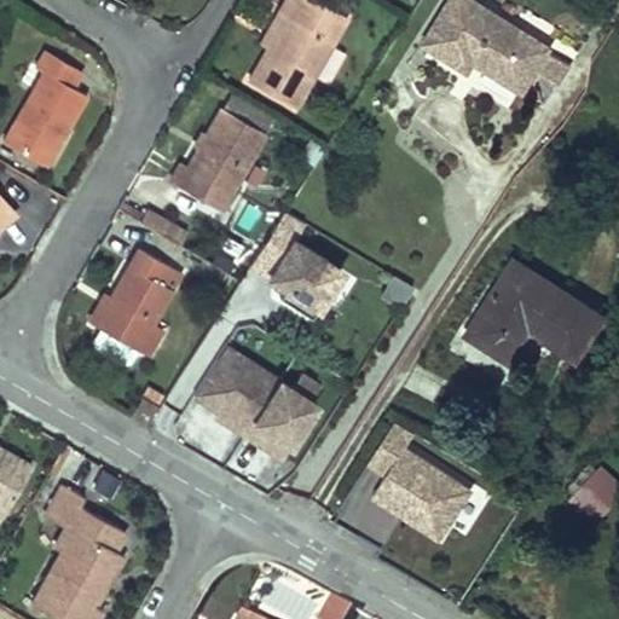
[(288,11),(270,41),(250,74),(294,102),(347,13),(325,0),(282,0),(278,6),(288,11)]
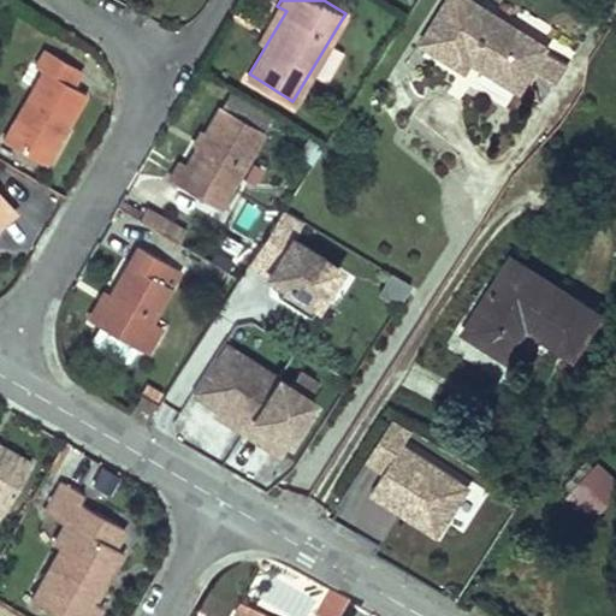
[(469,0),(449,0),(424,41),(466,67),(473,55),(483,60),(481,63),(521,88),(523,82),(532,70),(540,73),(558,86),(569,66),(544,51),(545,47),(469,0)]
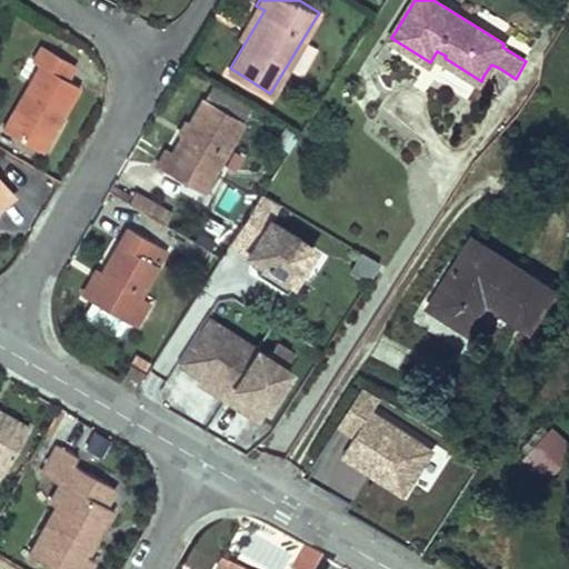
[(256,6),(240,33),(248,38),(265,10),(256,6)]
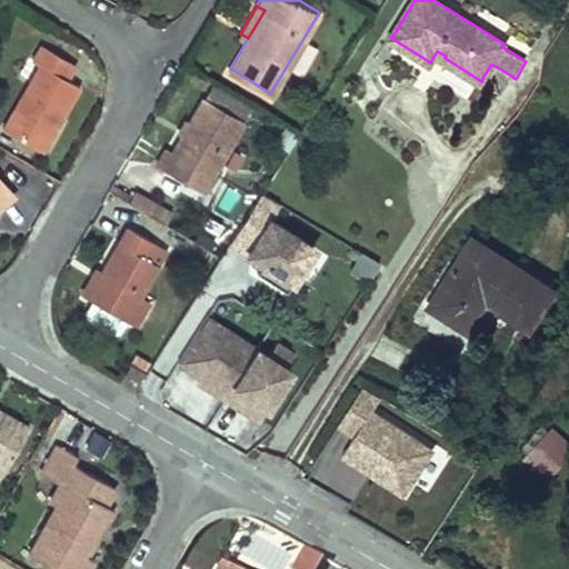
[(2,123),(37,145),(52,119),(57,121),(79,83),(67,76),(76,61),(42,40),(33,57),(40,61),(2,123)]
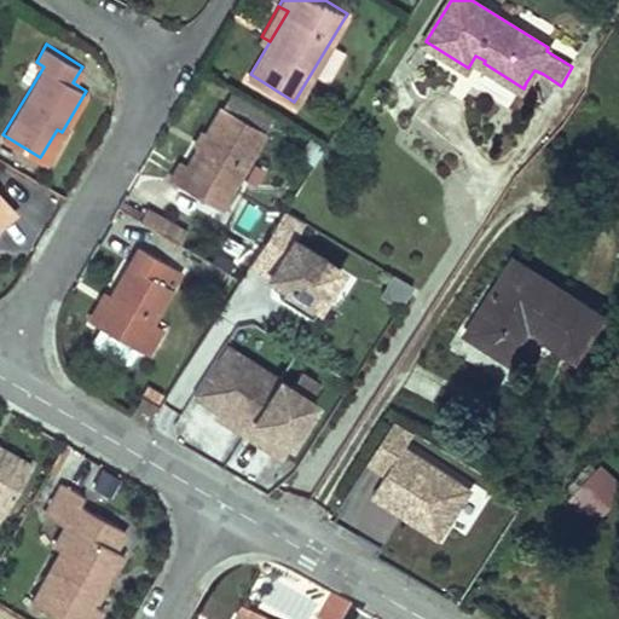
[(534,88),(543,74),(534,70),(526,82),(534,88)]
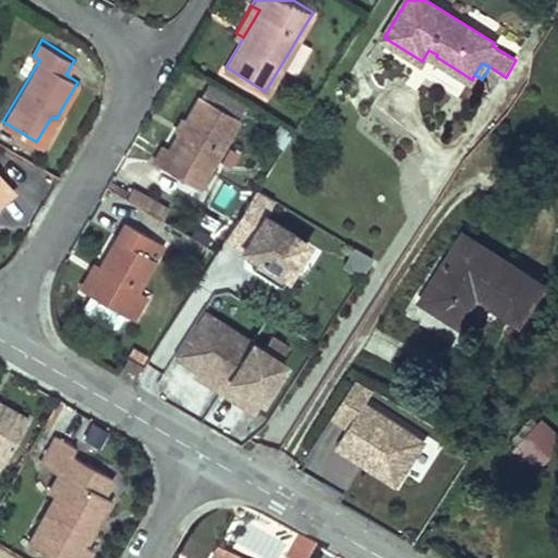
[(247,101),(209,77),(202,92),(240,114),(247,101)]
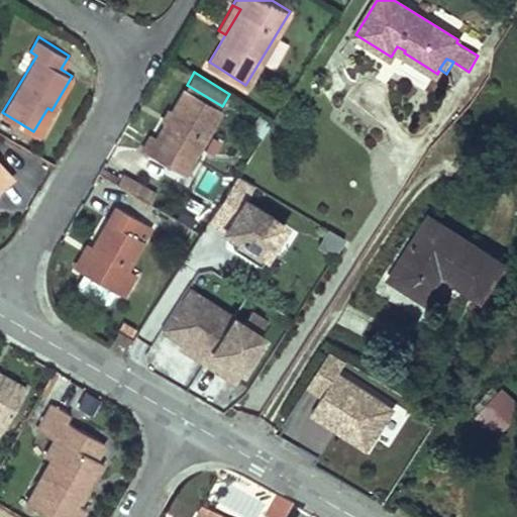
[(171,121),(167,119),(159,134),(152,130),(143,146),(184,171),(222,106),(187,85),(173,108),(177,110),(171,121)]
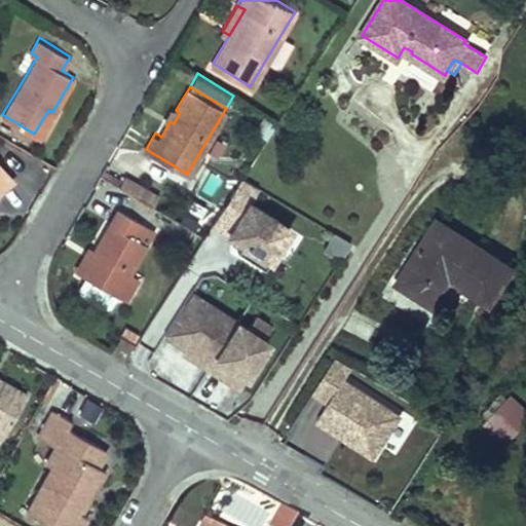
[(166,119),(170,121),(174,123),(180,112),(176,110),(174,108),(166,119)]
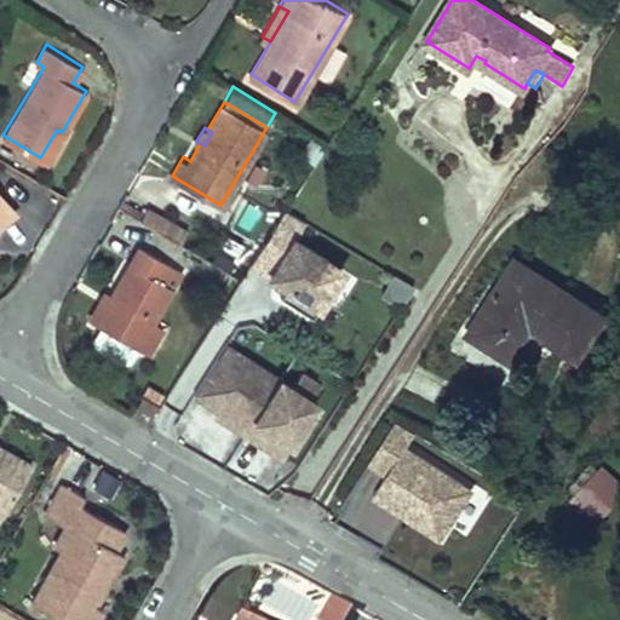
[(57,130),(40,158),(45,161),(62,132),(57,130)]
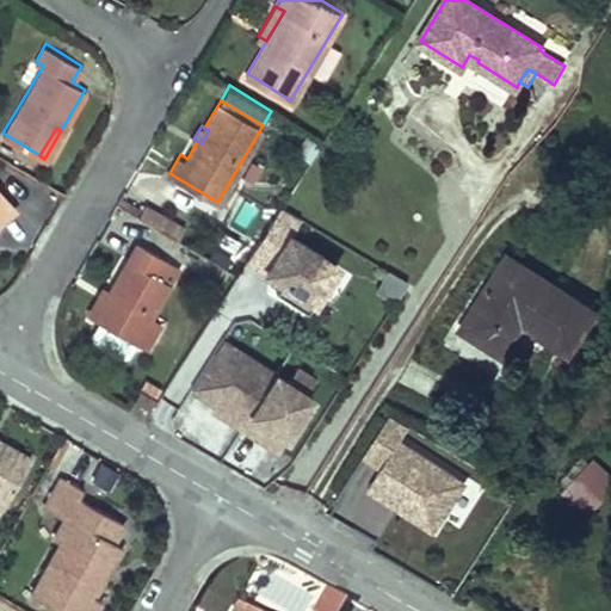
[(308,162),(320,143),(308,137),(296,155),(308,162)]
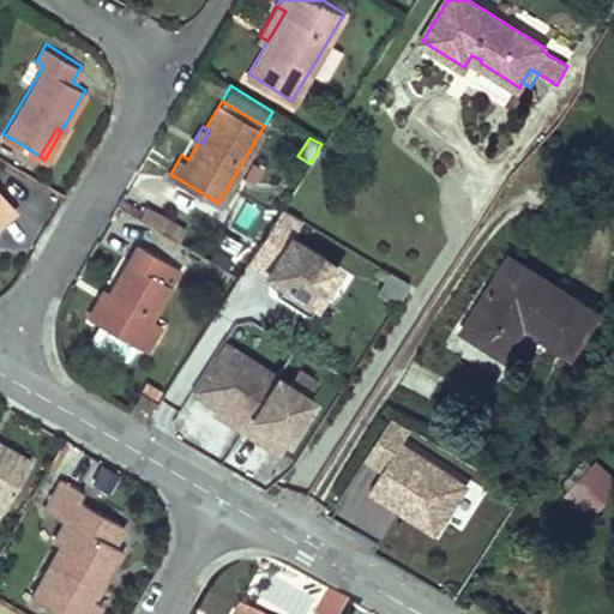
[(0,192),(0,217),(13,206),(0,192)]
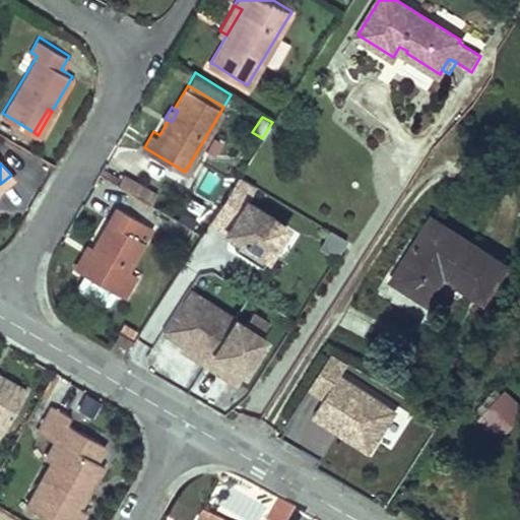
[(105,163),(101,170),(144,196),(150,186),(124,170),(122,174),(105,163)]
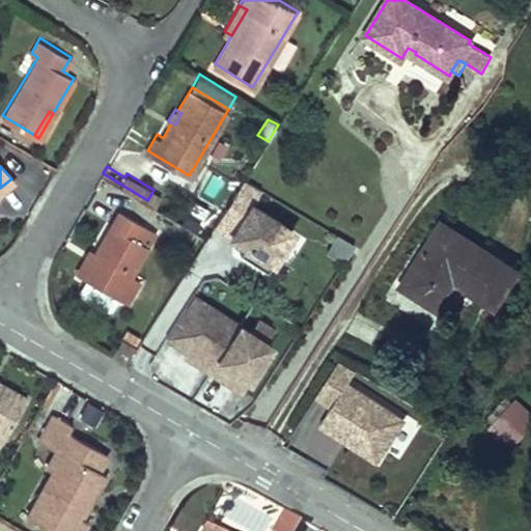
[(259,189),(244,178),(214,224),(271,260),(291,229),(250,202),(259,189)]
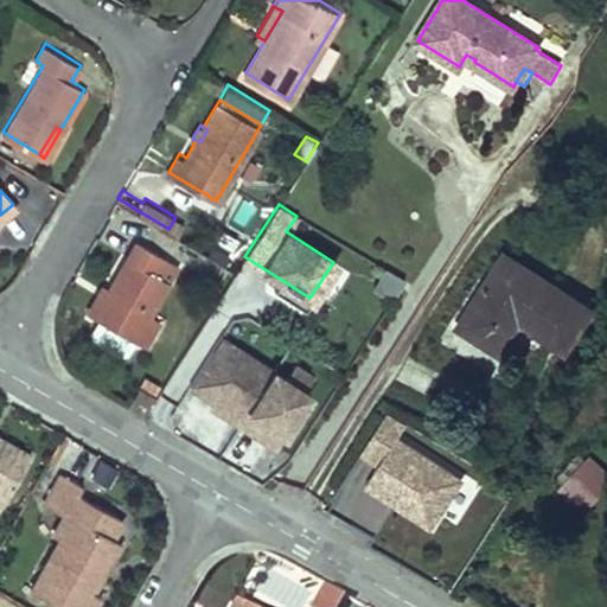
[(176,217),(168,229),(177,234),(184,222),(176,217)]
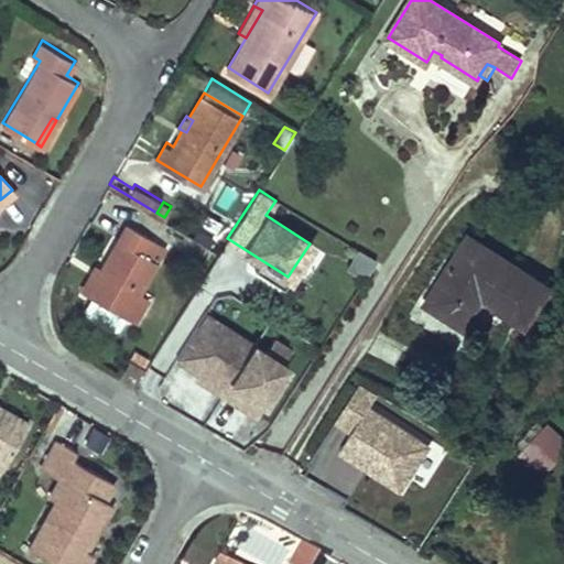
[(82,295),(121,320),(136,297),(163,250),(123,226),(82,295)]
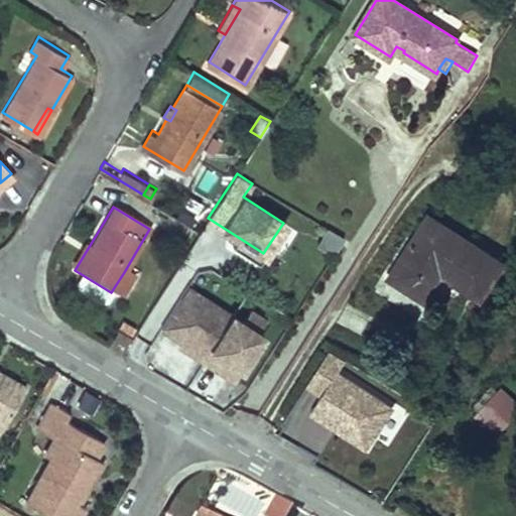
[(431,216),(392,276),(425,298),(442,272),(480,297),(503,262),(467,239),(431,216)]
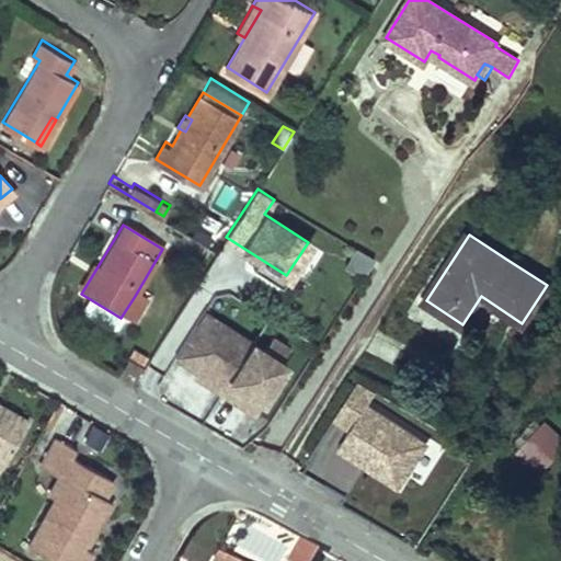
[(343,270),(364,282),(375,261),(355,249),(343,270)]
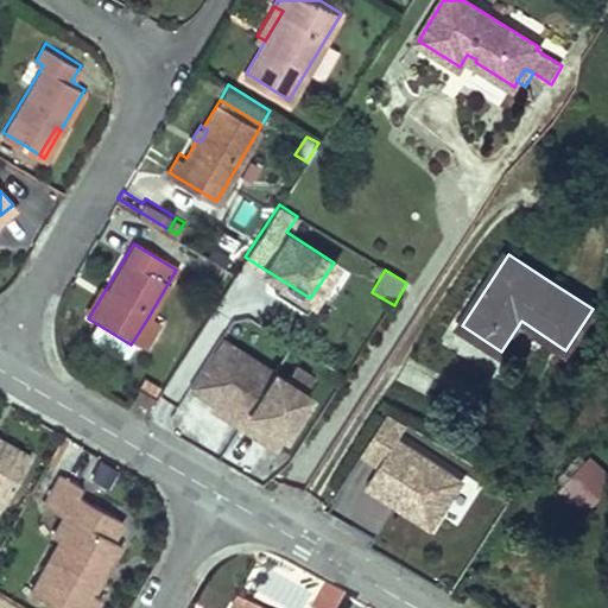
[(146,321),(131,344),(141,352),(157,327),(146,321)]
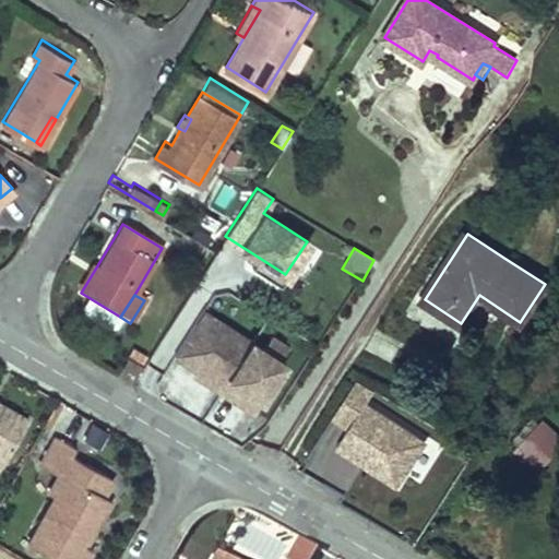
[(203,309),(177,349),(253,395),(276,357),(245,340),(248,335),(203,309)]
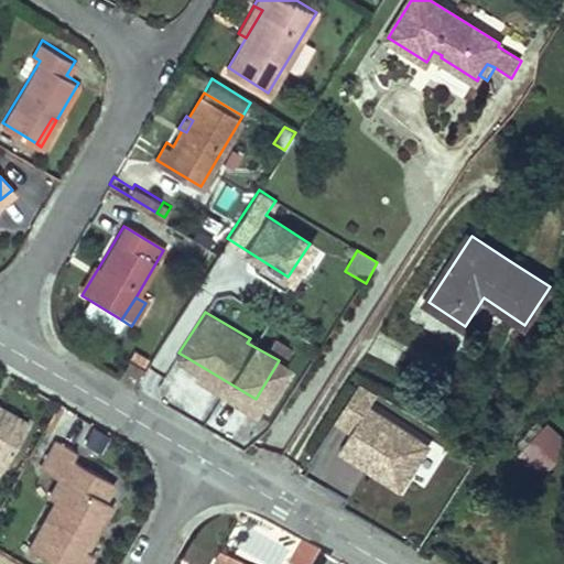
[(143,368),(150,358),(137,350),(130,361),(143,368)]
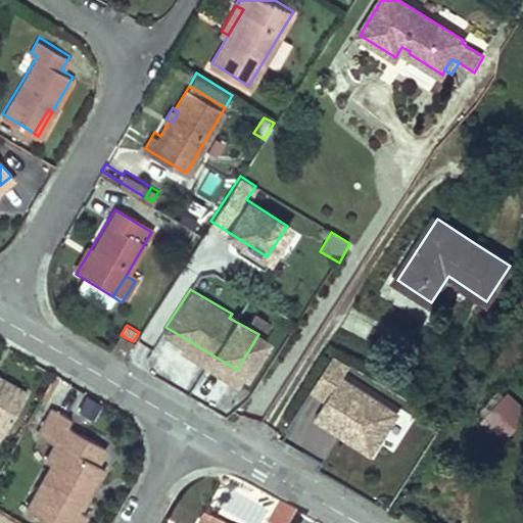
[(116,336),(112,343),(125,349),(129,342),(116,336)]
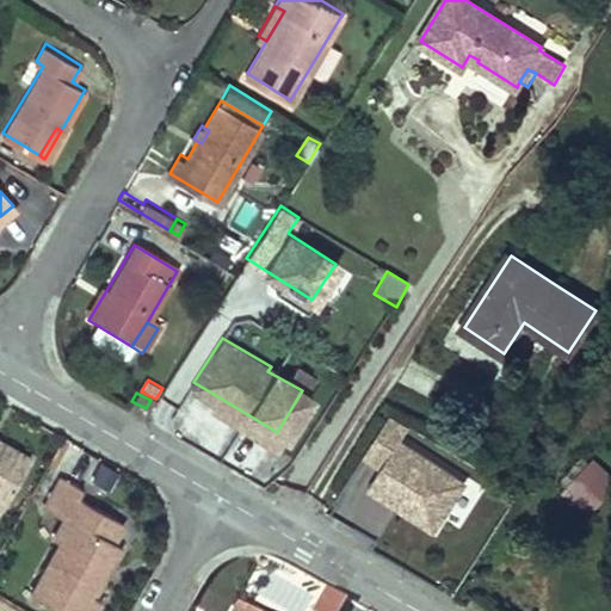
[(412,429),(394,417),(365,458),(386,470),(374,491),(440,531),(469,483),(403,444),(412,429)]
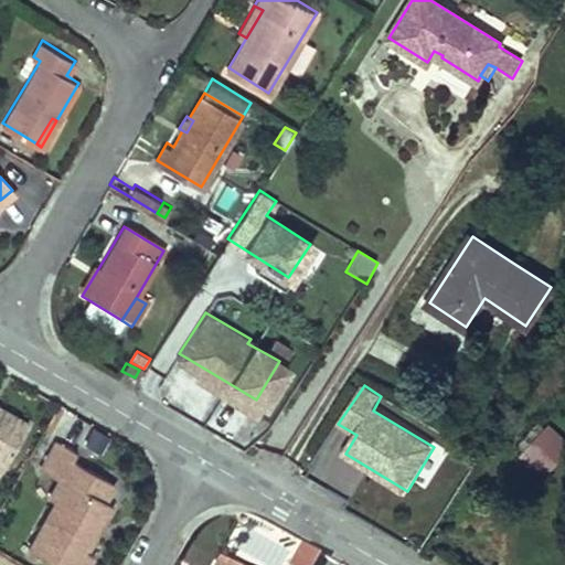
[(0,468),(7,472),(31,434),(0,414),(0,468)]
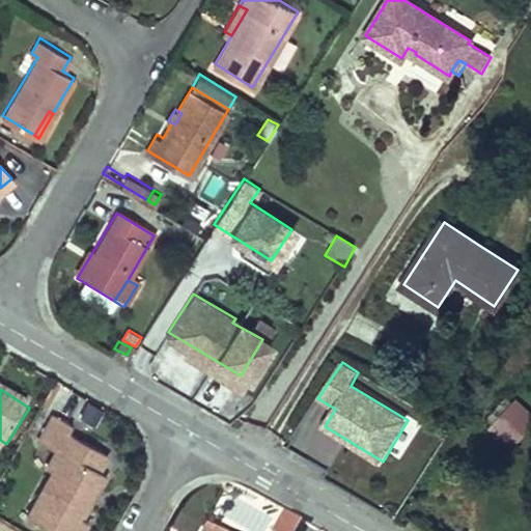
[(530,425),(530,414),(510,394),(486,419),(512,445),(530,425)]
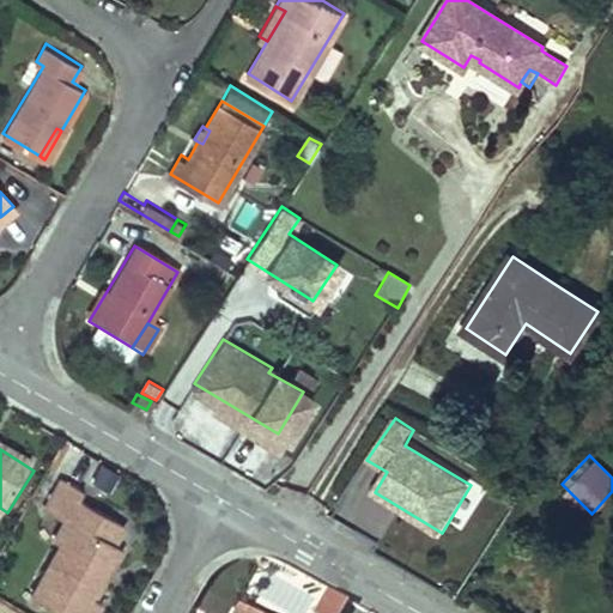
[(64,551),(32,602),(49,612),(101,612),(102,612),(92,605),(122,557),(114,552),(126,532),(84,505),(89,498),(66,485),(47,516),(67,527),(56,546),(64,551)]
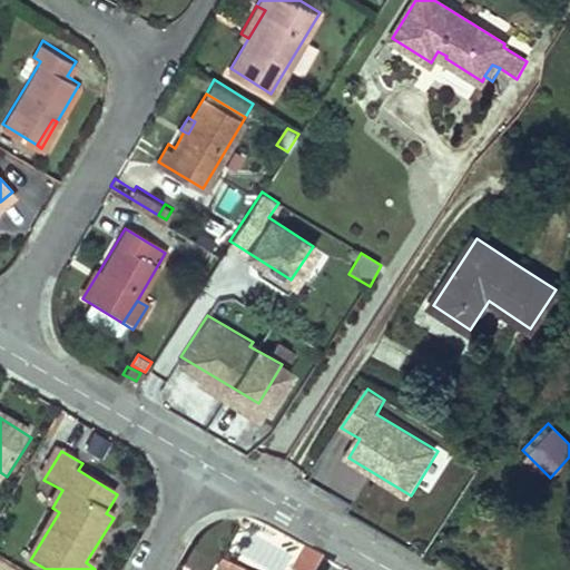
[(279,569),(288,554),(268,544),(272,538),(251,527),(238,550),(278,569),(279,569)]
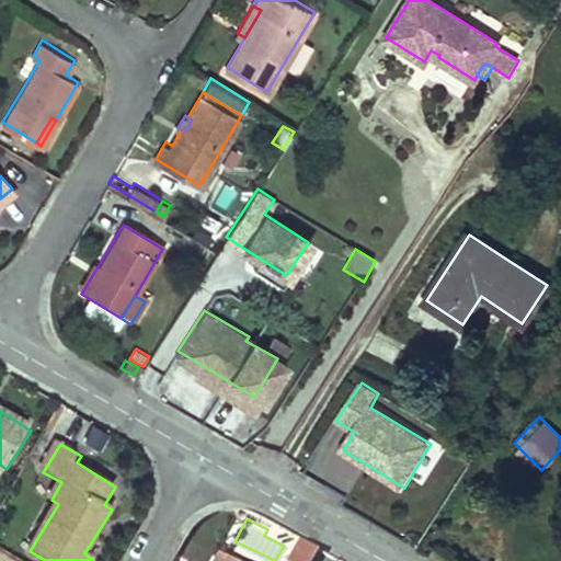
[(318,560),(319,560),(304,551),(298,560),(318,560)]
